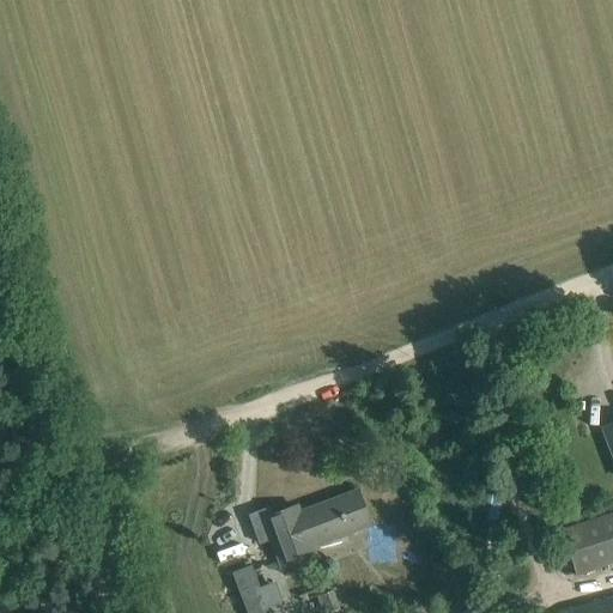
[(612,459),(612,420),(600,425),(612,459)]
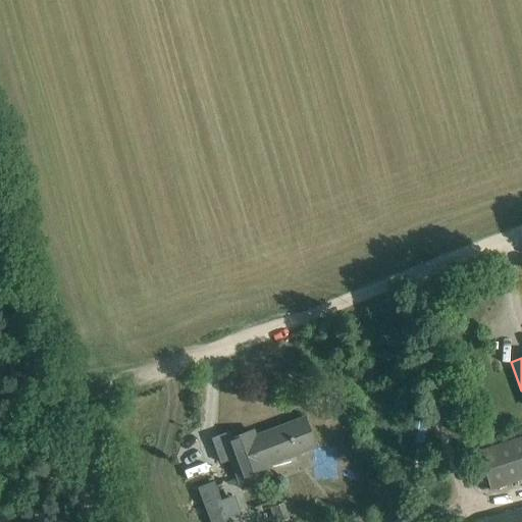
[(266,466),(268,466),(315,449),(305,418),(255,436),(253,430),(225,440),(241,482),(268,472),(266,466)]
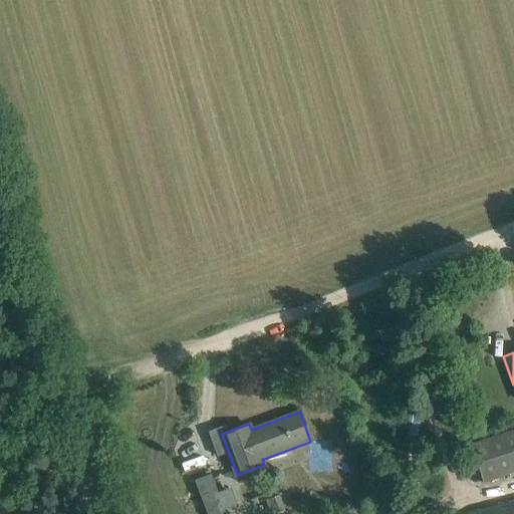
[(513,470),(513,428),(469,443),(482,481),(513,470)]
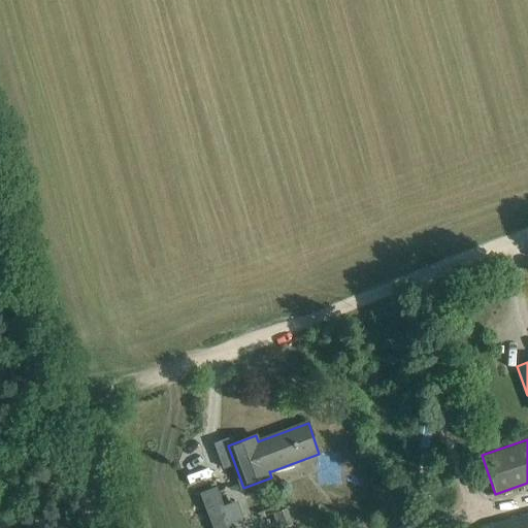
[(218,485),(200,492),(213,527),(221,527),(232,524),(218,485)]
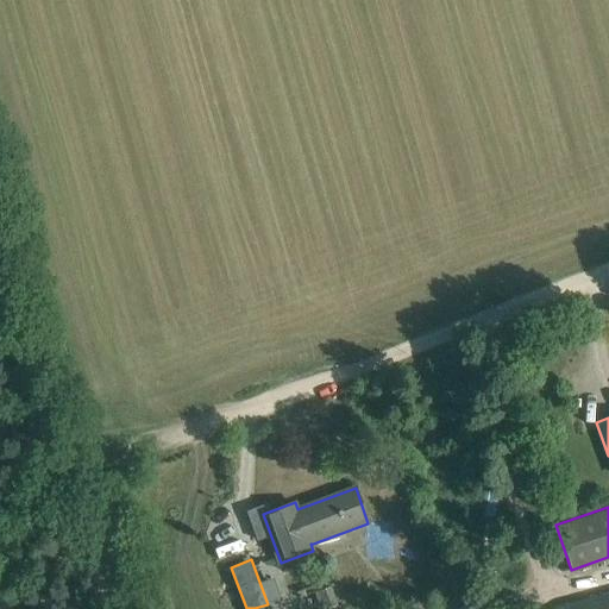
[(332,585),(321,589),(326,606),(338,602),(332,585)]
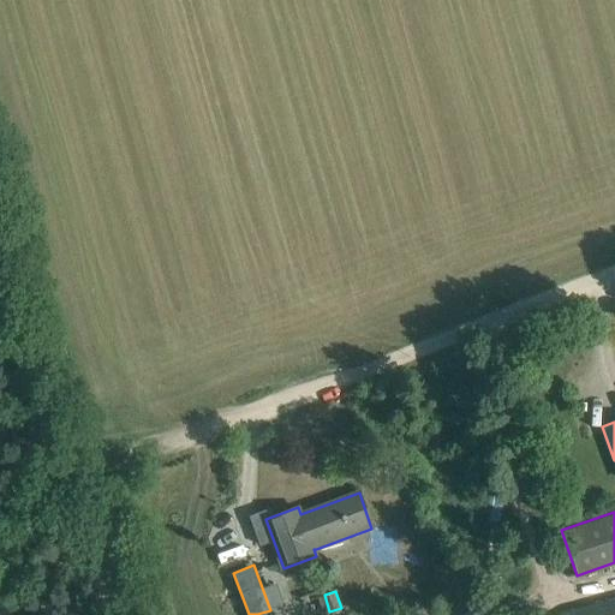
[(574,614),(614,614),(614,596),(573,608),(574,614)]
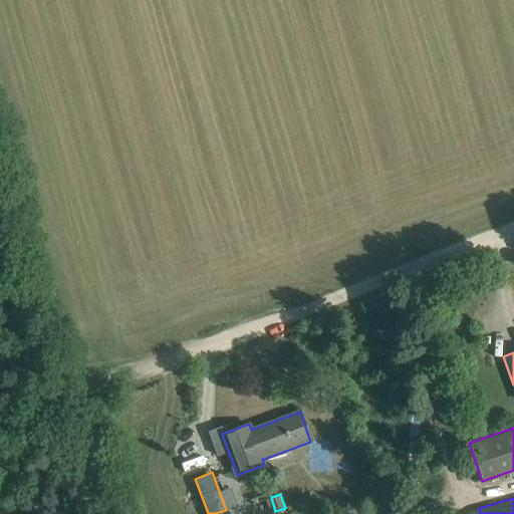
All buildings are outlined.
